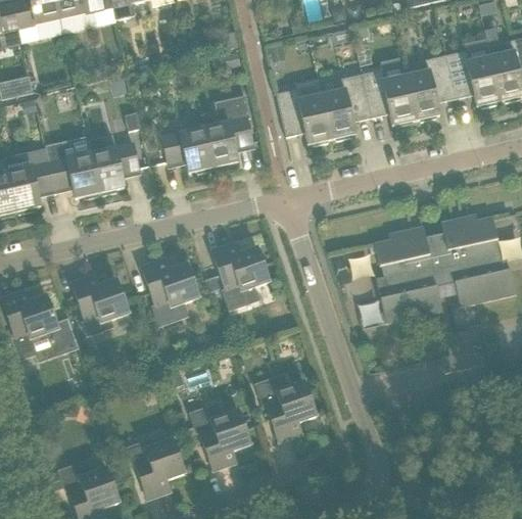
[(0,47),(21,42),(18,29),(12,0),(0,3),(0,47)]
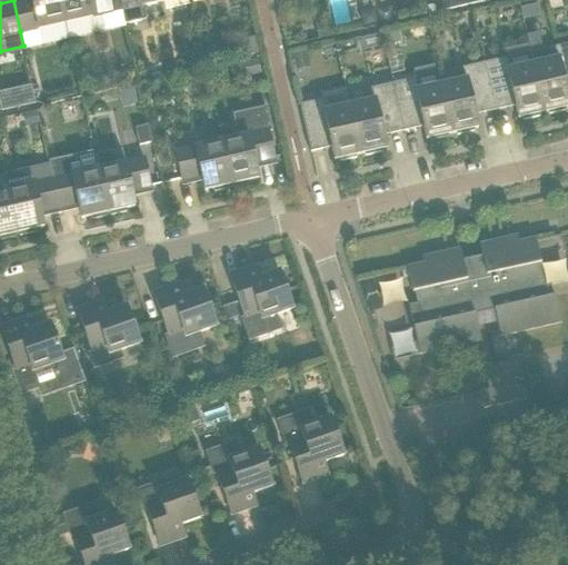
[(13,0),(20,31),(66,20),(60,0),(13,0)]
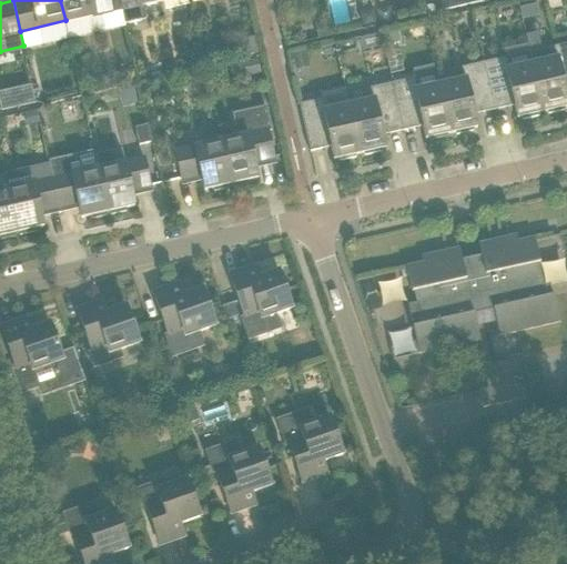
[(60,0),(66,20),(111,10),(109,0),(60,0)]
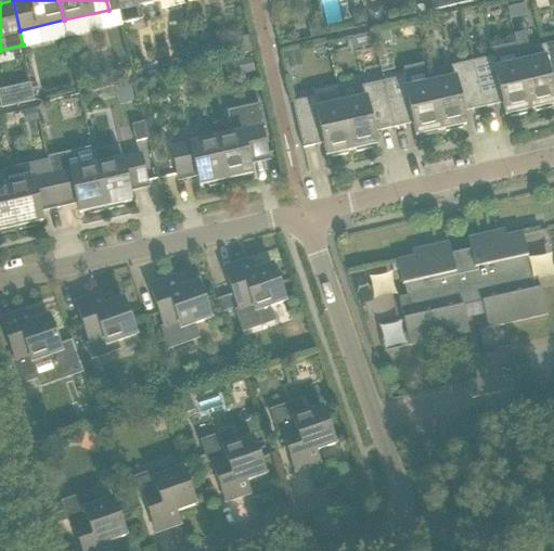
[(117,0),(123,20),(139,16),(136,3),(151,0),(117,0)]
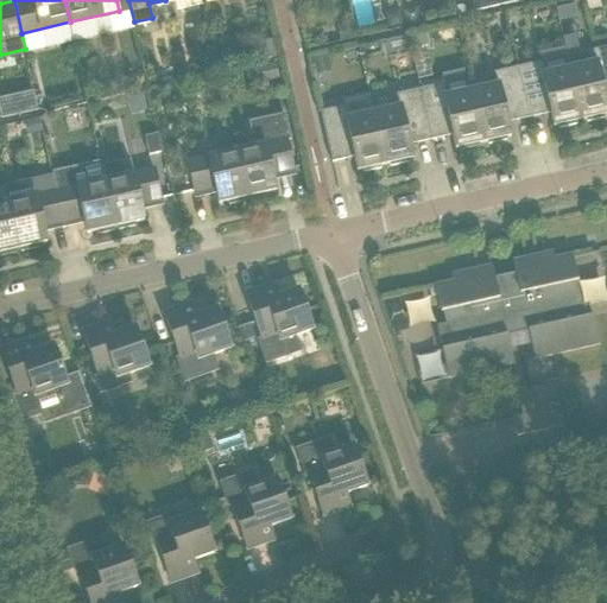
[(575,1),(557,5),(560,17),(577,13),(575,1)]
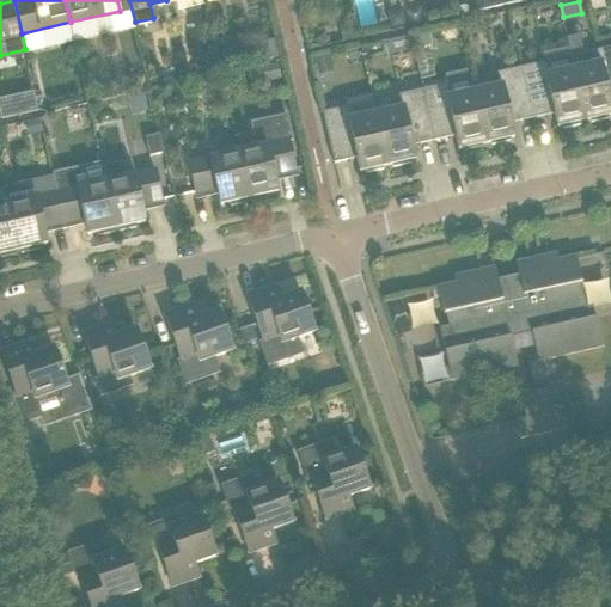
[(263,60),(279,56),(274,36),(258,40),(263,60)]
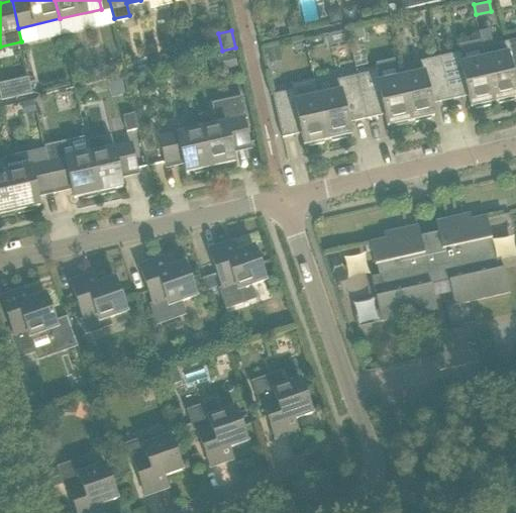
[(515,36),(504,39),(506,50),(485,56),(495,99),(498,98),(499,101),(515,97),(515,94),(515,36)]
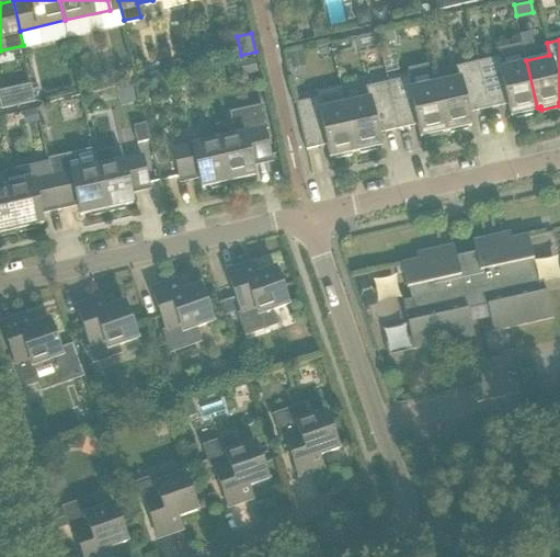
[(230,74),(258,68),(255,54),(228,59),(230,74)]
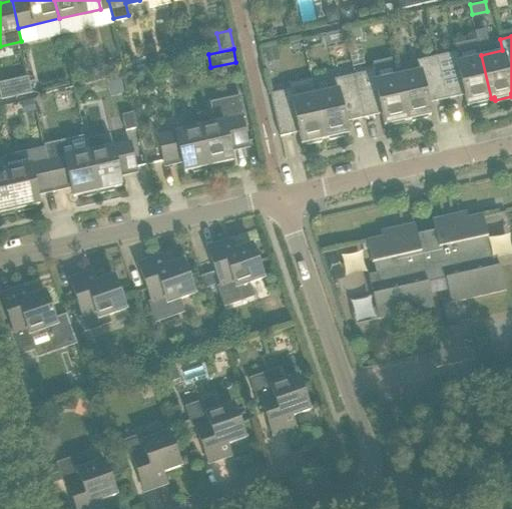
[(481,55),(460,60),(458,49),(437,53),(447,96),(465,92),(467,103),(471,103),(471,105),(488,101),(487,99),(491,98),(481,55)]
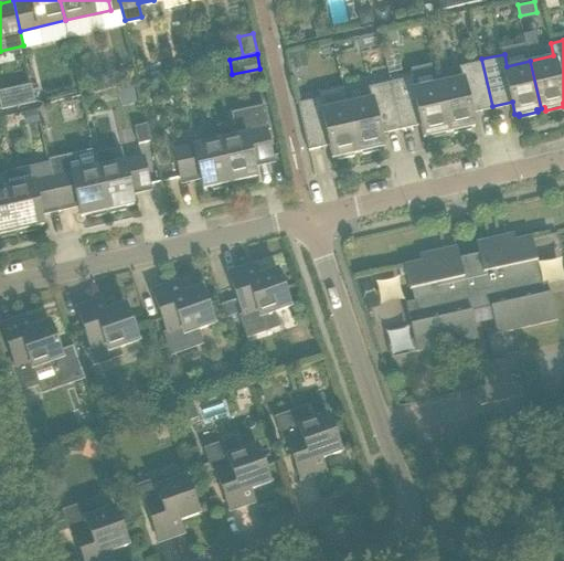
[(173,56),(161,60),(163,73),(177,70),(173,56)]
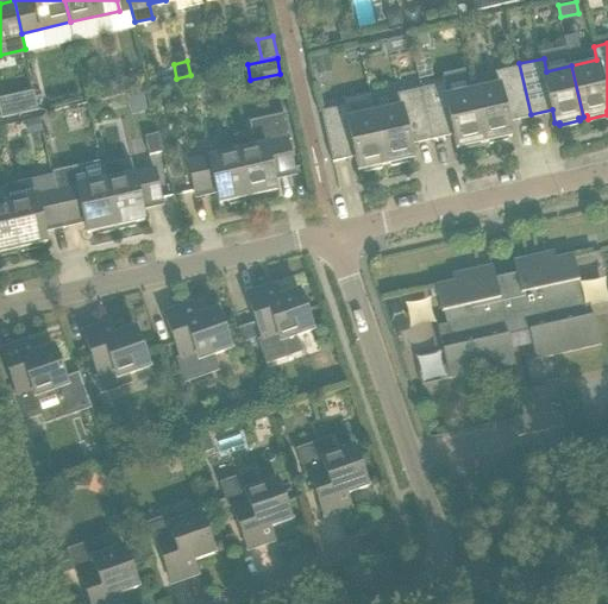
[(509,119),(531,114),(519,63),(495,69),(497,82),(472,87),(484,139),(489,138),(489,142),(509,137),(508,133),(512,132),(509,119)]
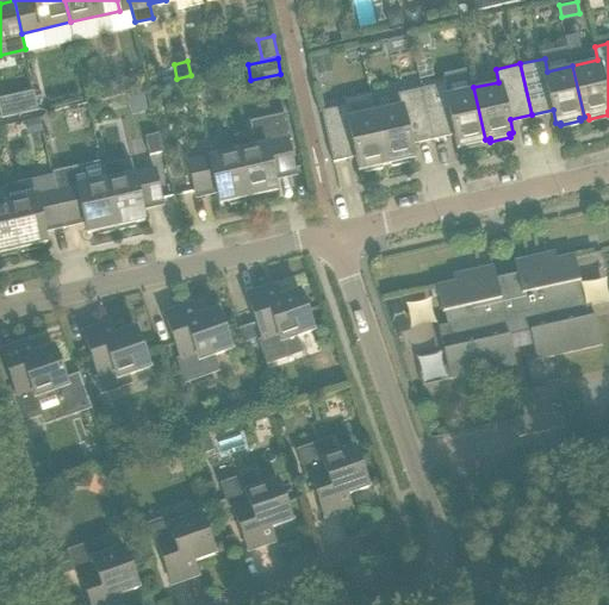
[(473,87),(448,93),(446,80),(422,86),(433,136),(454,131),(458,145),(461,144),(463,148),(482,143),(482,141),(485,139),(473,87)]
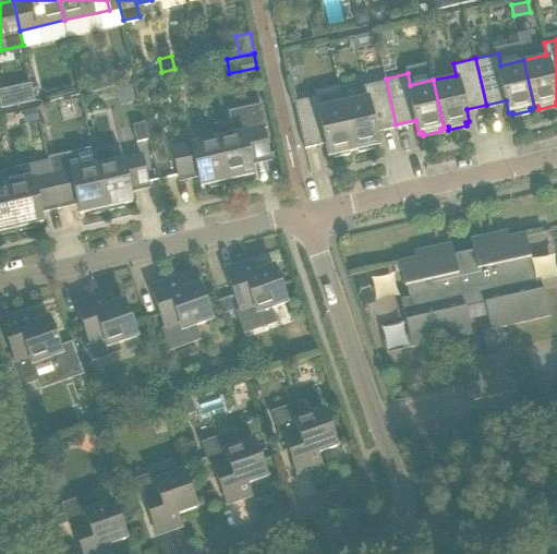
[(376,130),(396,124),(386,79),(363,84),(366,95),(343,100),(353,147),(358,147),(359,149),(376,145),(375,143),(379,142),(376,130)]
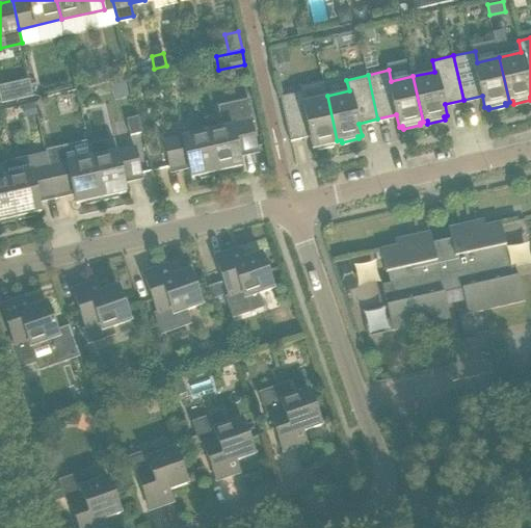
[(302,89),(281,95),(291,138),(311,134),(313,147),(317,146),(317,148),(335,144),(334,141),(337,140),(327,96),(304,101),(302,89)]
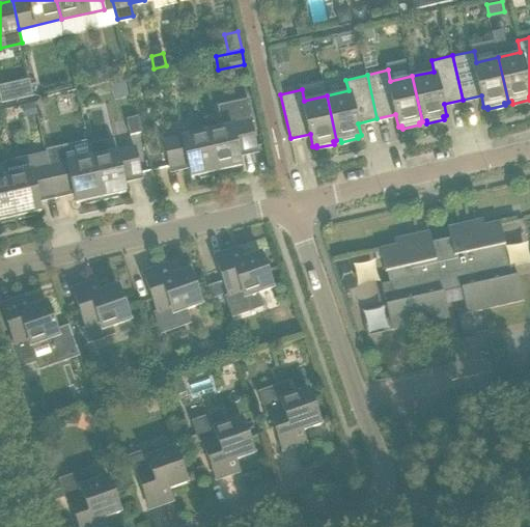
[(251,119),(253,118),(249,96),(219,104),(223,123),(207,128),(217,169),(219,168),(220,170),(233,167),(233,165),(242,163),(239,149),(257,145),(251,119)]
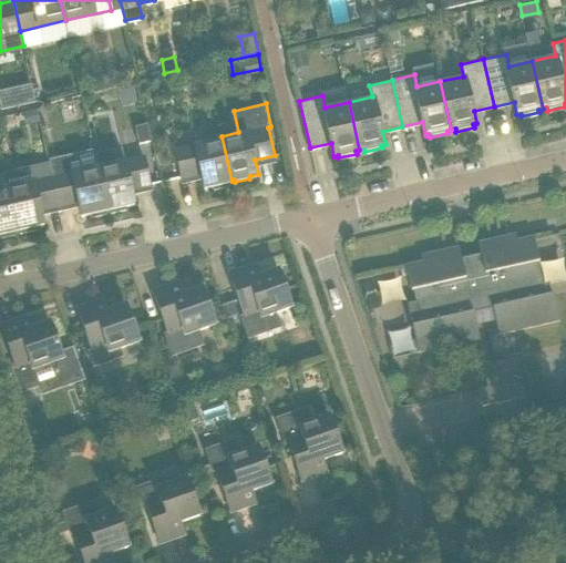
[(38,105),(24,109),(28,121),(40,118),(38,105)]
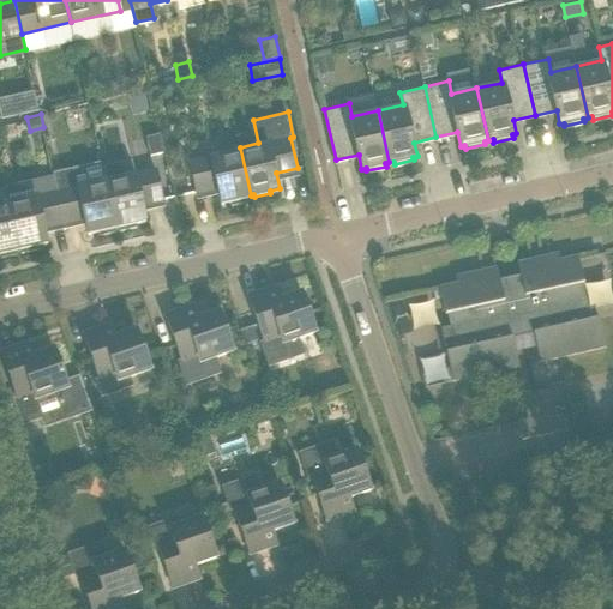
[(150,152),(164,150),(160,131),(145,134),(150,152)]
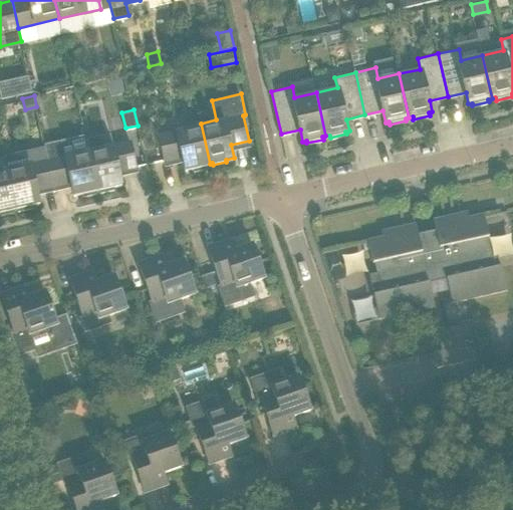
[(208,164),(210,164),(201,123),(159,133),(165,160),(183,156),(186,169),(194,167),(195,170),(208,167),(208,164)]
